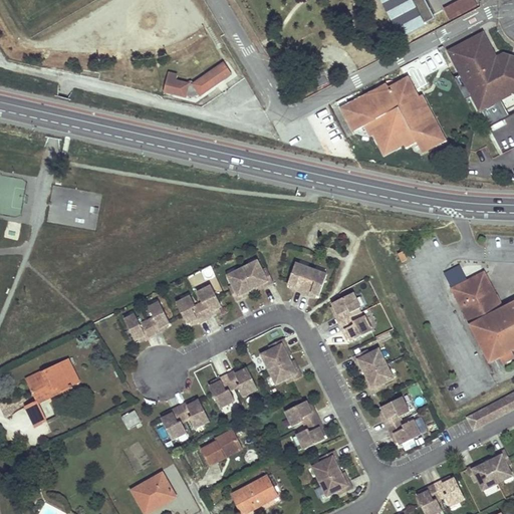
[(462,0),(445,9),(451,21),(478,7),(474,0),(462,0)]
